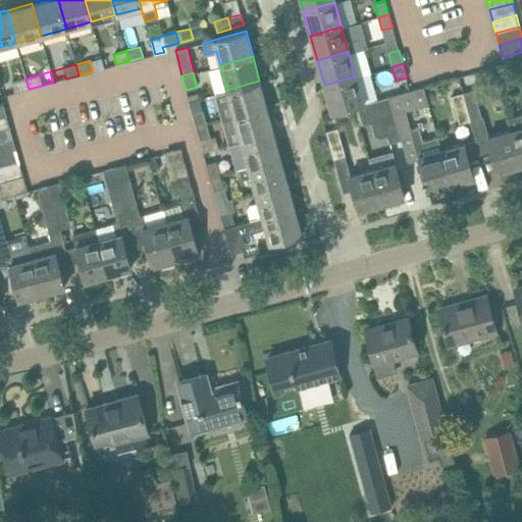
[(355,76),(324,85),(331,111),(359,104),(362,103),(355,76)]
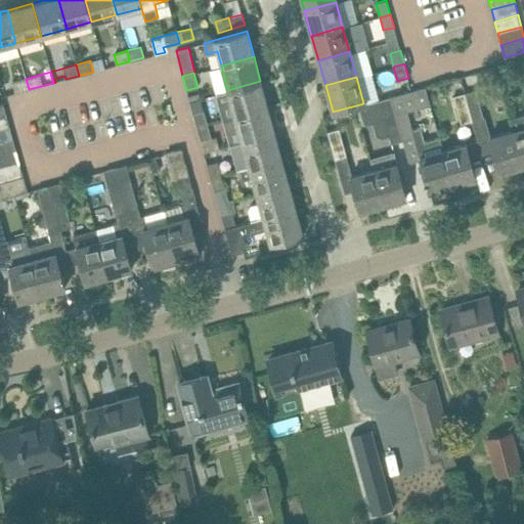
[(29,89),(26,79),(12,82),(15,93),(29,89)]
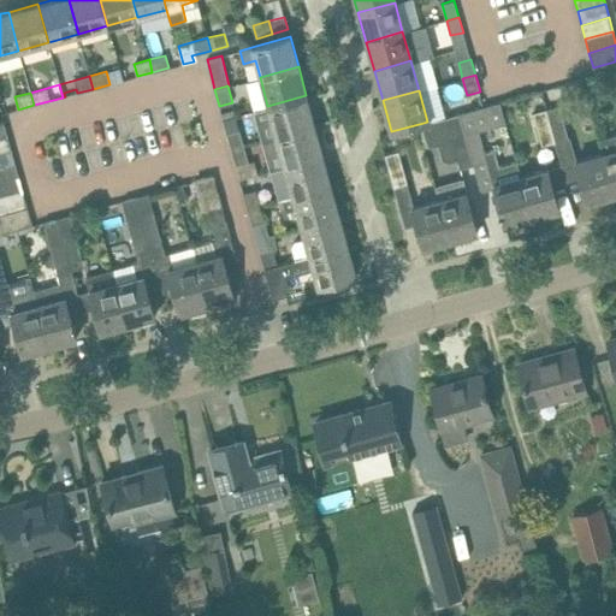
[(314,125),(306,95),(267,106),(276,136),(314,125)]
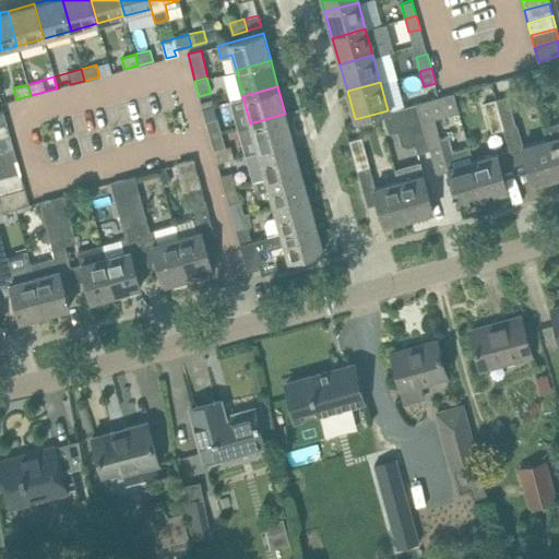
[(453,93),(432,98),(417,103),(430,149),(429,149),(436,171),(448,167),(454,192),(452,192),(453,195),(455,195),(458,204),(483,197),(473,161),(472,161),(468,146),(454,150),(450,134),(441,138),(437,119),(459,114),(453,93)]
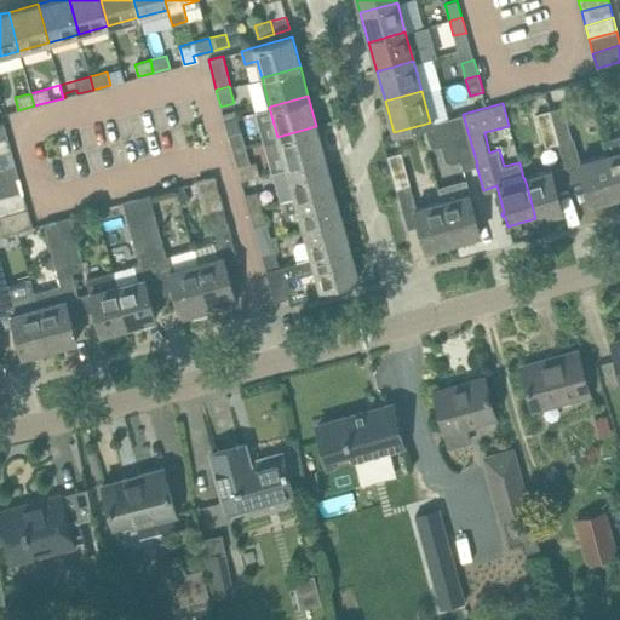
[(558,142),(573,138),(564,105),(550,110),(558,142)]
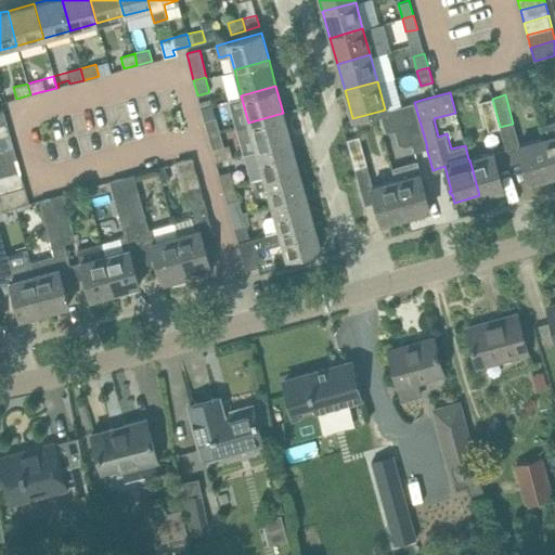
[(500,127),(492,99),(482,101),(490,129),(500,127)]
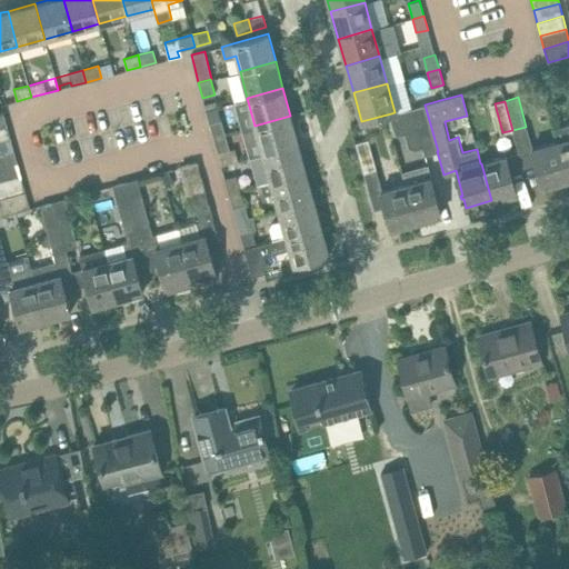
[(395,112),(391,113),(397,135),(417,129),(418,133),(425,156),(437,151),(438,151),(425,105),(395,112)]
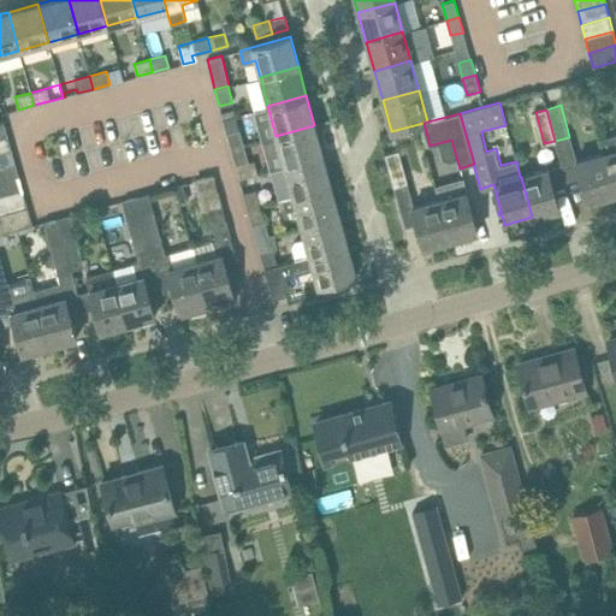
[(243,146),(240,130),(235,114),(223,118),(231,148),(243,146)]
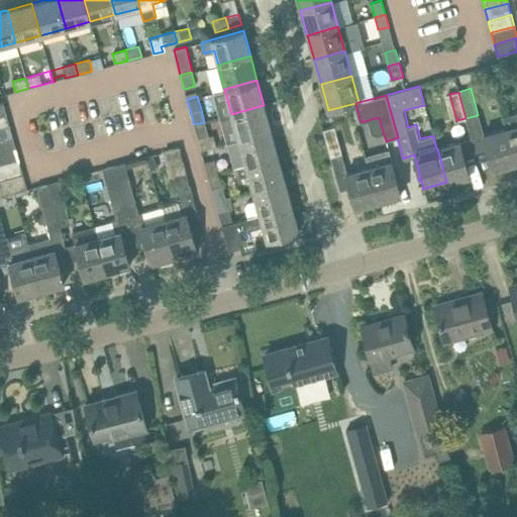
[(271,130),(264,105),(231,114),(238,139),(266,132),(271,130)]
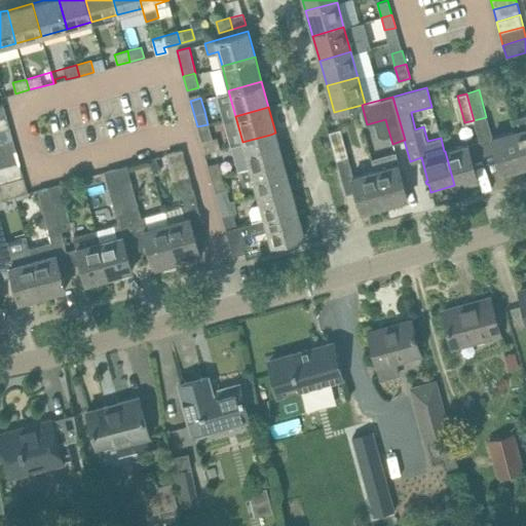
[(525,114),(511,119),(514,132),(523,165),(525,164),(525,114)]
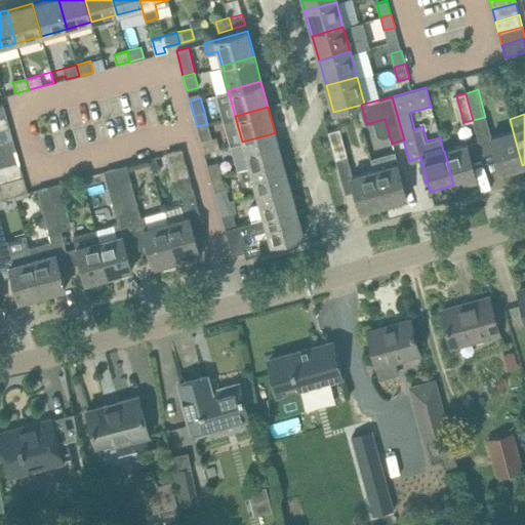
[(0,128),(9,126),(6,115),(0,116),(0,128)]
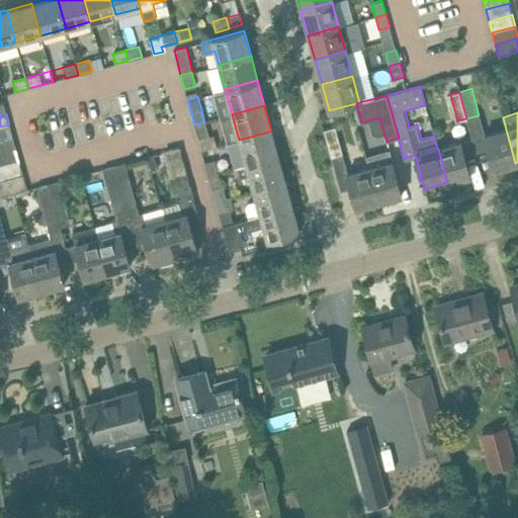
[(213,135),(208,136),(204,122),(194,124),(201,151),(217,146),(213,135)]
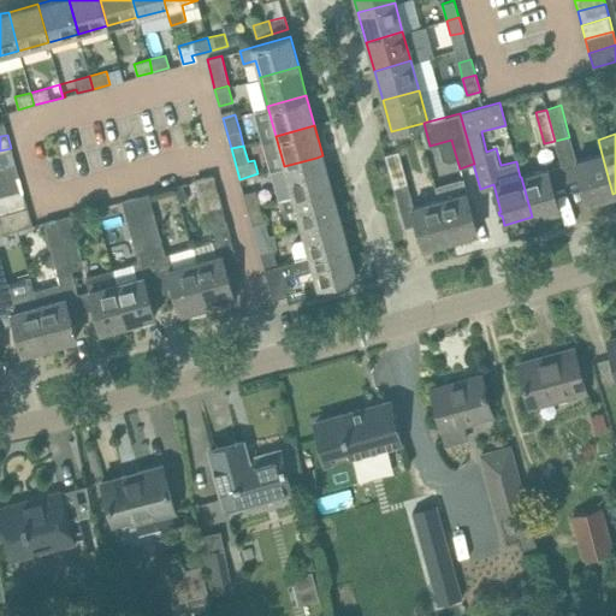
[(0,166),(15,163),(11,148),(0,150),(0,166)]
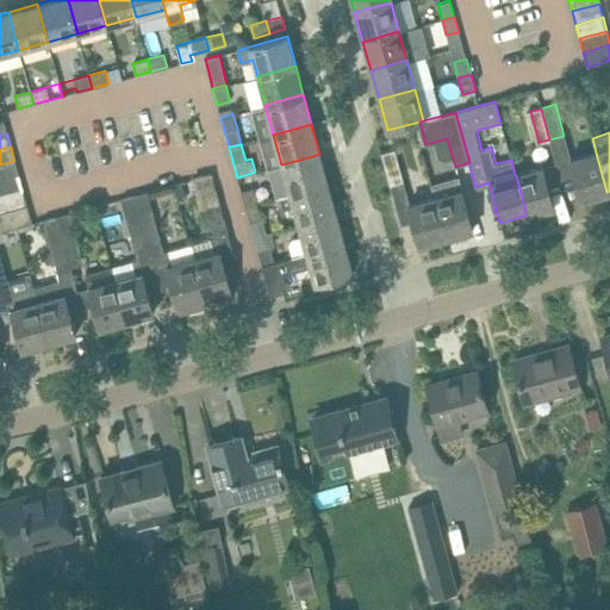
[(390,185),(403,181),(394,149),(381,153),(390,185)]
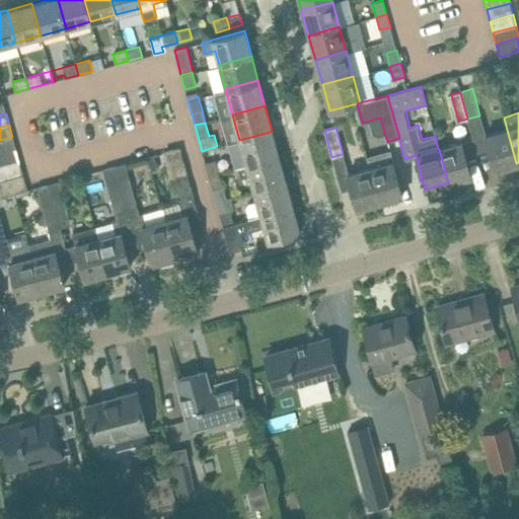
[(485,136),(487,144),(494,170),(516,163),(507,130),(486,136),(485,136)]
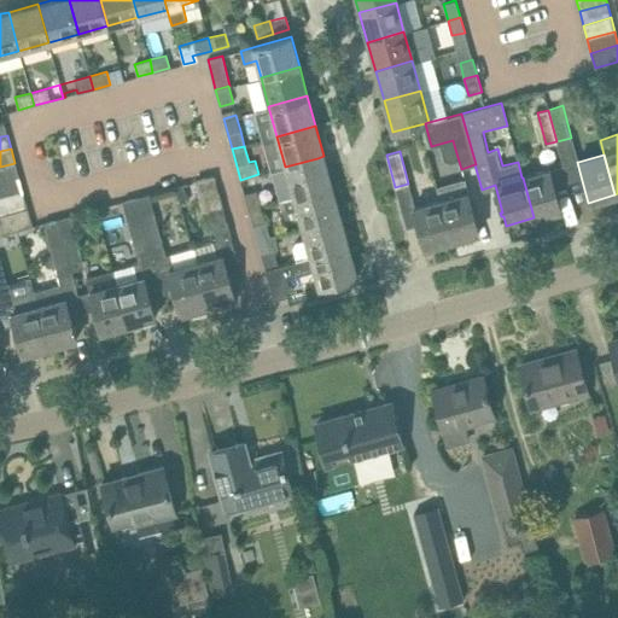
[(324,156),(318,158),(285,167),(293,197),(332,186),(324,156)]
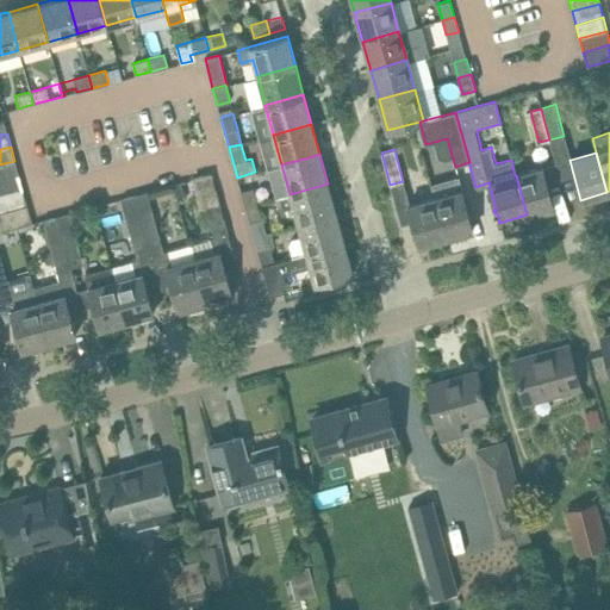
[(0,181),(19,175),(14,161),(0,165),(0,181)]
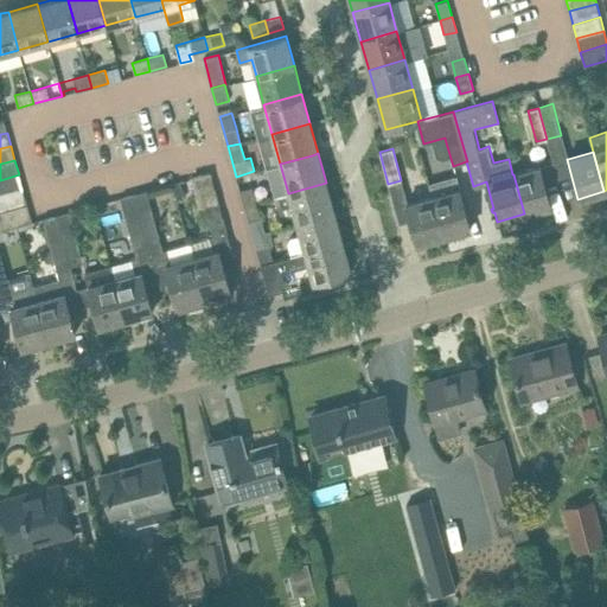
[(556,172),(554,163),(513,174),(524,213),(550,206),(542,176),(556,172)]
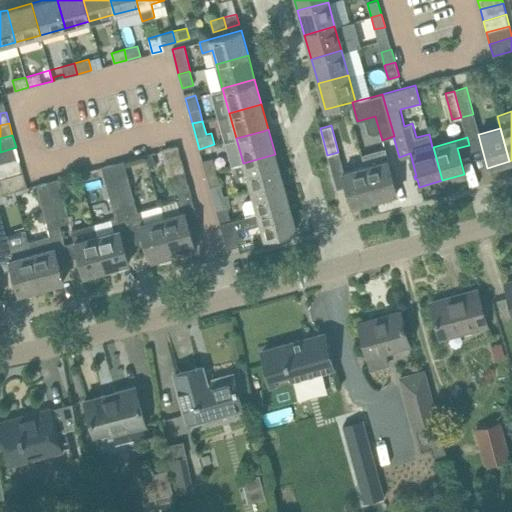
[(168,169),(169,175),(173,174),(180,199),(159,205),(173,256),(195,250),(187,220),(197,217),(177,145),(162,149),(168,169)]
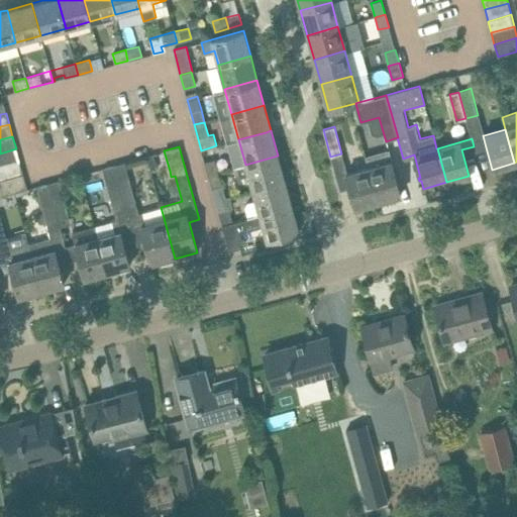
[(0,166),(19,161),(16,148),(0,153),(0,166)]
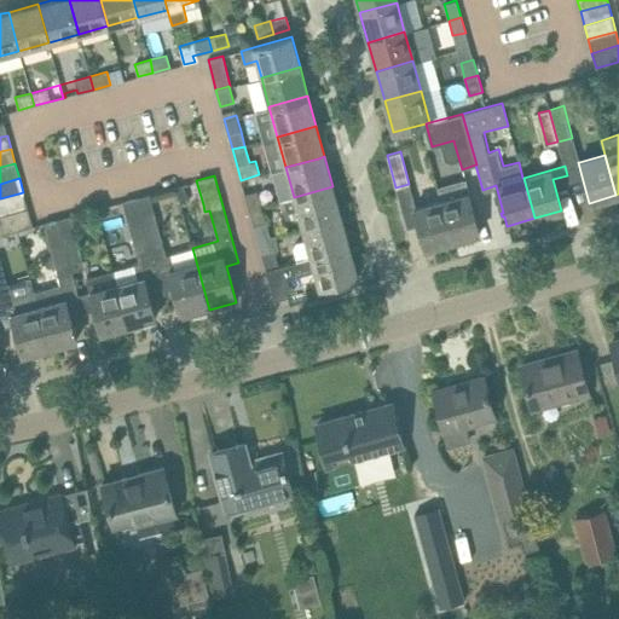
[(464,180),(438,187),(441,200),(452,241),(480,233),(464,180)]
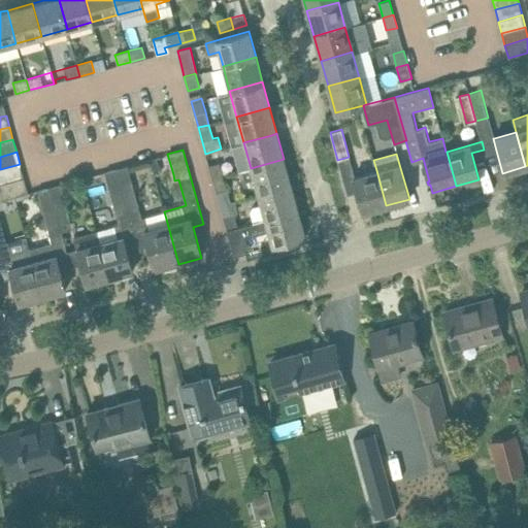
[(284,159),(251,168),(241,170),(244,182),(254,178),(258,193),(291,184),(284,159)]
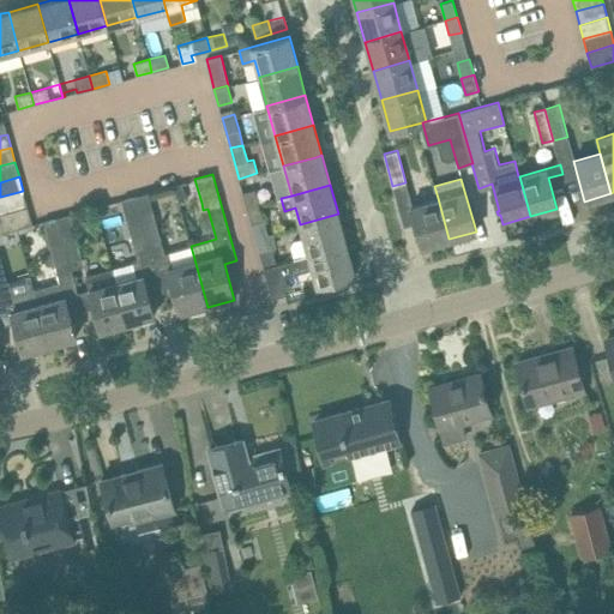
[(247,208),(259,204),(254,188),(242,192),(247,208)]
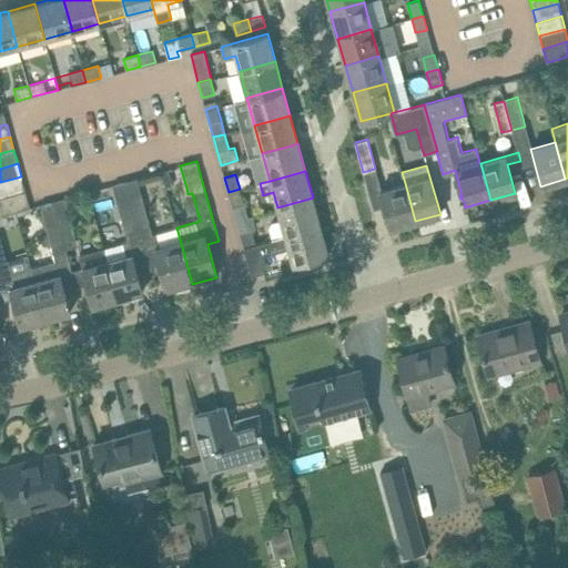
[(0,195),(24,189),(21,176),(0,182),(0,195)]
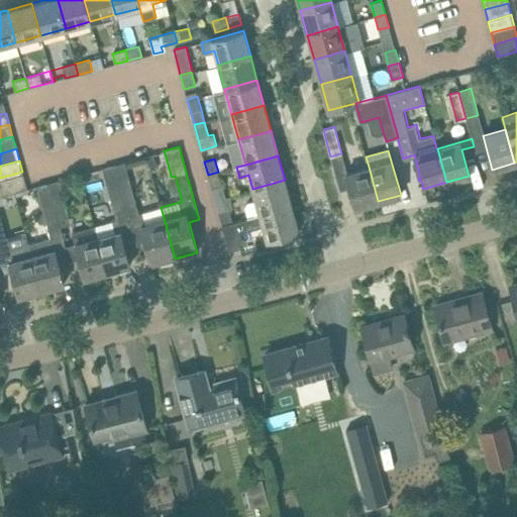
[(138,213),(129,182),(124,162),(113,165),(133,237),(143,234),(151,266),(175,259),(161,207),(138,213)]
